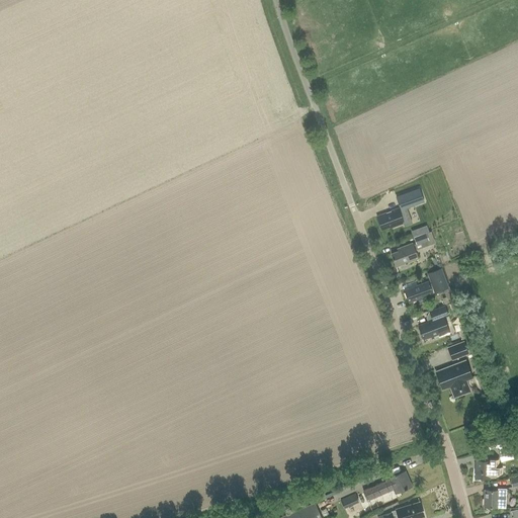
[(419,188),(397,197),(398,201),(401,209),(402,210),(407,208),(425,202),(419,188)]
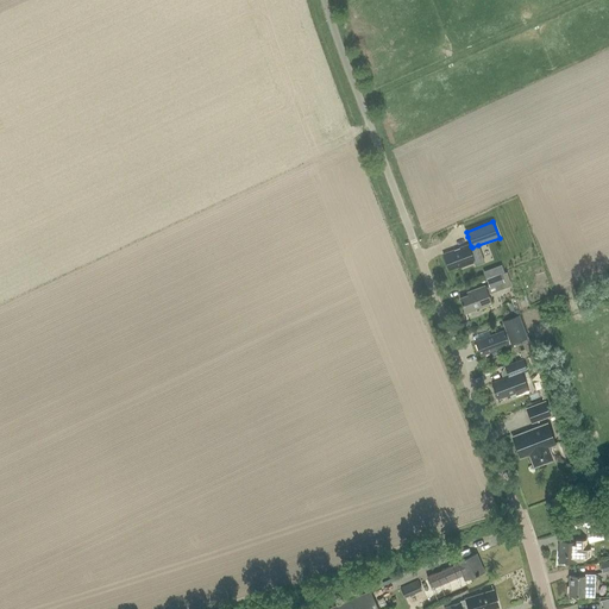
[(468,245),(444,255),(449,269),(452,268),(453,270),(475,262),(476,265),(482,263),(485,262),(478,245),(472,248),(469,249),(468,246),(468,245)]
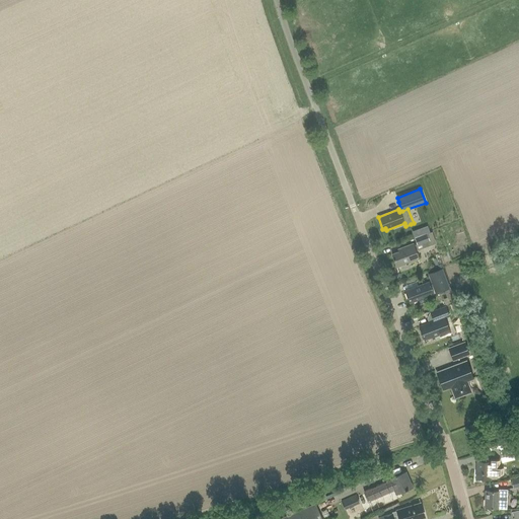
[(394,254),(392,254),(397,268),(419,258),(416,249),(426,245),(425,243),(430,241),(433,240),(431,233),(427,234),(416,238),(418,244),(414,245),(414,244),(393,251),(394,254)]
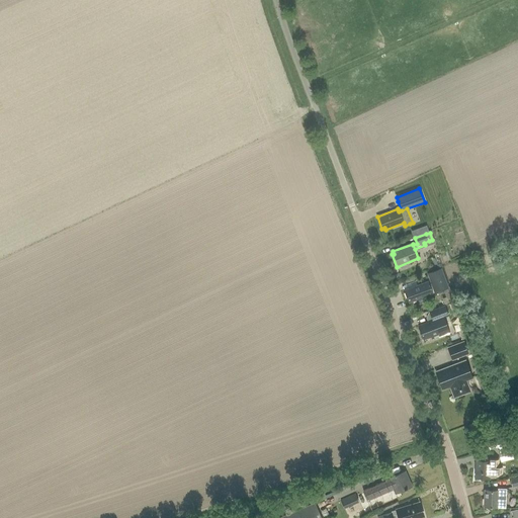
[(453,301),(448,287),(440,268),(427,273),(431,282),(429,283),(428,280),(405,289),(410,301),(416,299),(418,304),(434,297),(431,289),(433,288),(435,292),(443,288),(446,297),(444,297),(446,305),(453,301)]
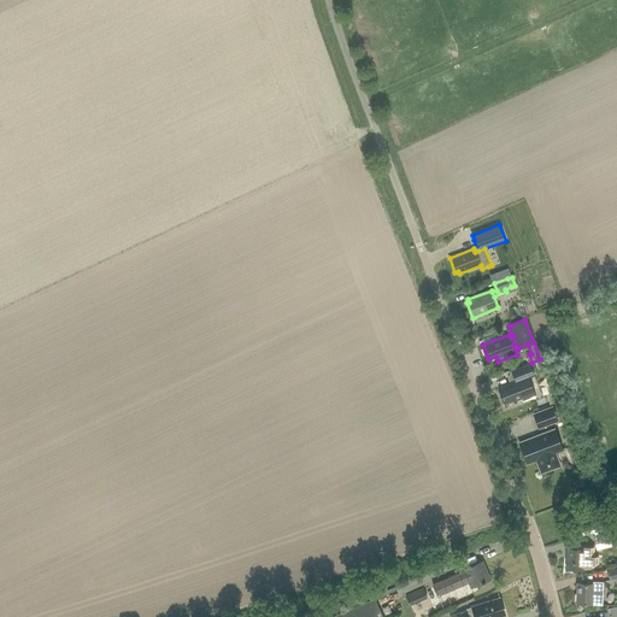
[(511,370),(511,371),(515,380),(509,381),(510,382),(498,387),(504,403),(513,399),(515,403),(535,394),(528,377),(534,375),(529,364),(511,370)]
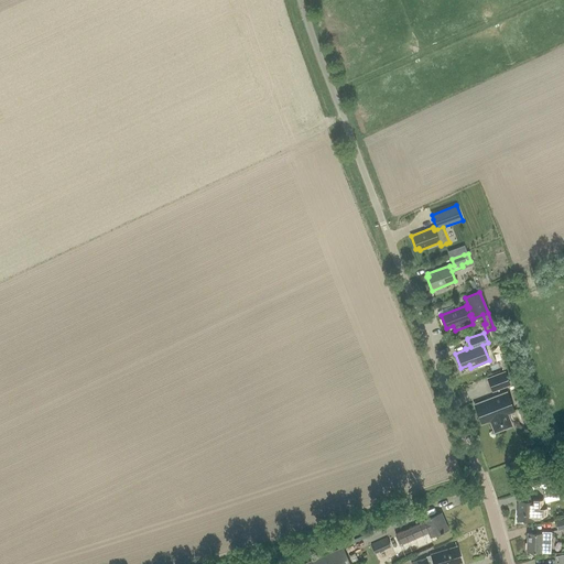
[(488,378),(494,391),(511,384),(506,371),(488,378)]
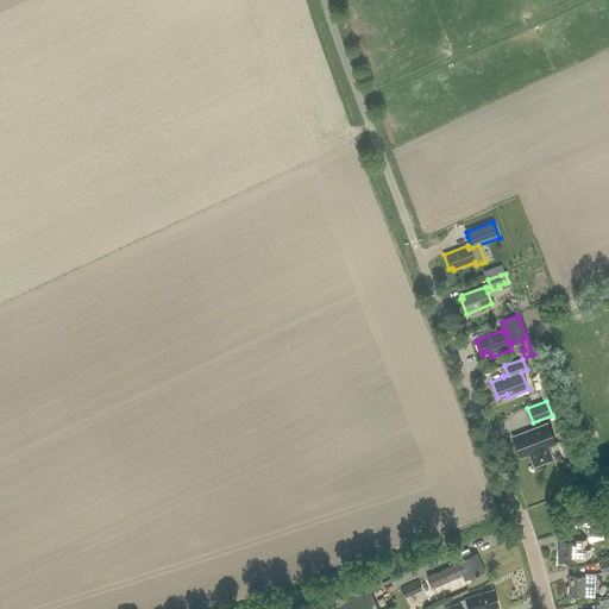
[(547,424),(513,437),(520,457),(529,453),(535,466),(553,460),(547,446),(554,444),(547,424)]
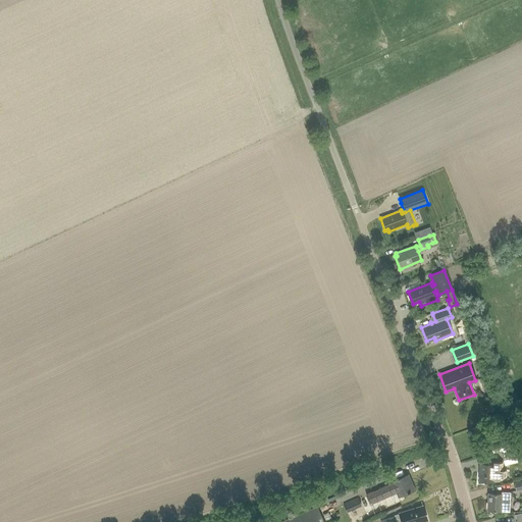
[(515,450),(503,453),(504,460),(517,457),(515,450)]
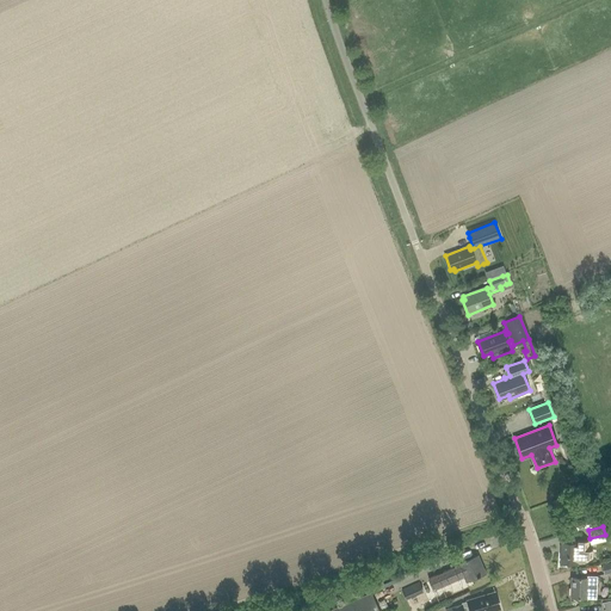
[(578,541),(578,543),(562,543),(561,563),(576,563),(576,562),(585,563),(590,559),(590,551),(587,551),(588,542),(578,541)]
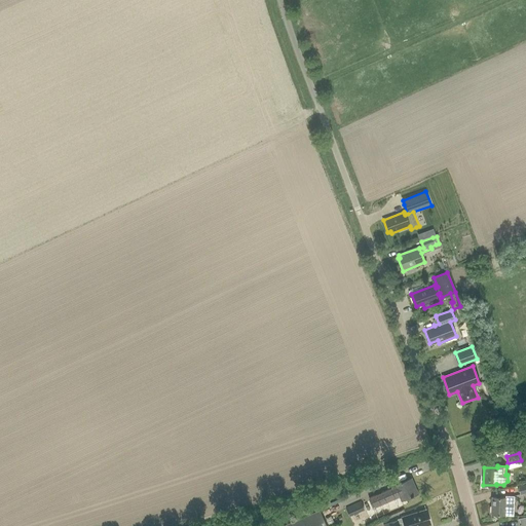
[(402,500),(418,493),(411,479),(396,485),(396,487),(370,498),(374,508),(400,496),(402,500)]
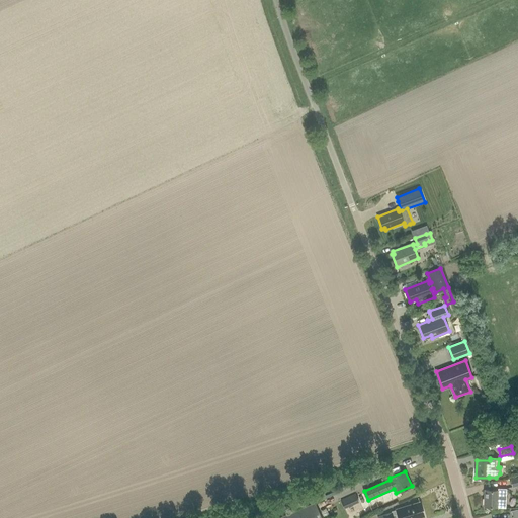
[(506,489),(498,489),(498,490),(485,490),(484,508),(506,508),(506,491),(506,489)]
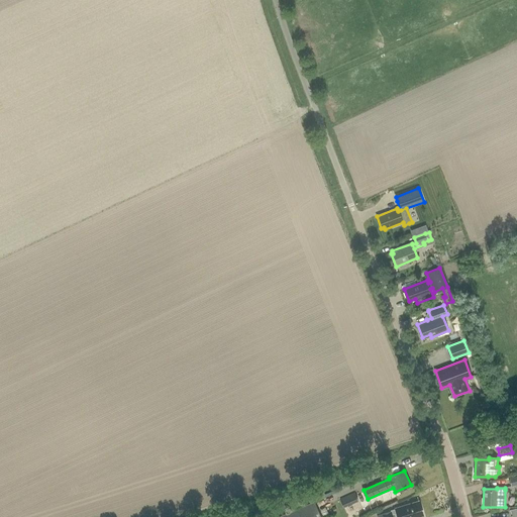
[(320,516),(314,503),(280,516),(320,516)]
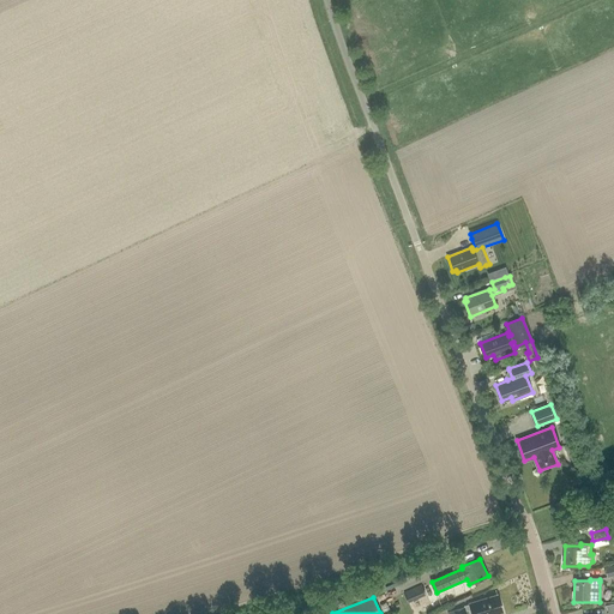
[(492,613),(501,612),(498,597),(463,607),(464,608),(449,613),(467,613),(467,612),(471,609),(471,613),(492,613)]
